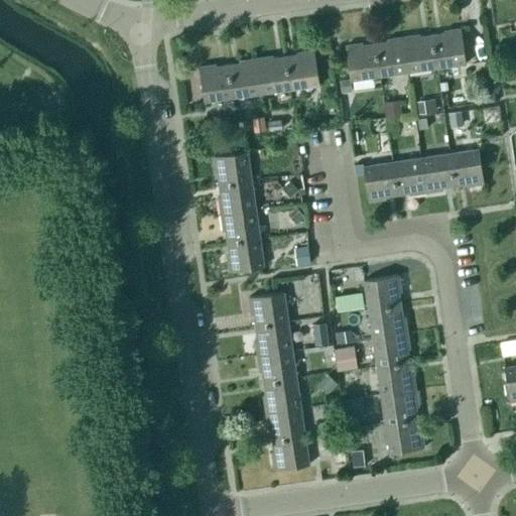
[(462,28),(443,31),(444,33),(432,35),(437,69),(467,65),(462,28)]
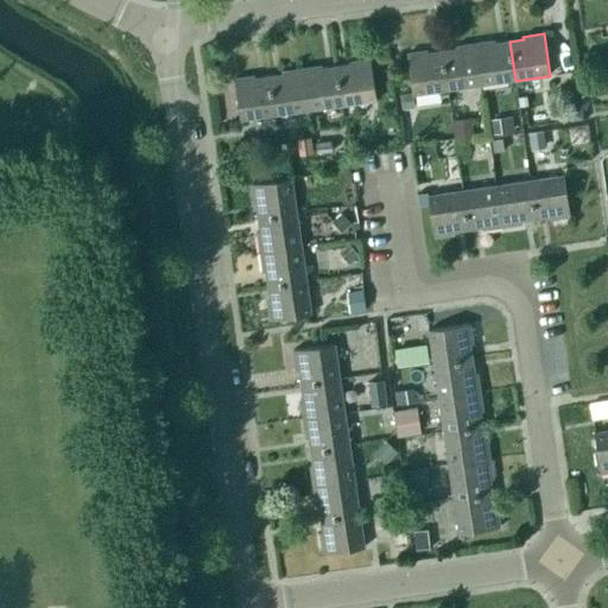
[(475,44),(481,86),(515,81),(510,42),(494,44),(493,40),(475,44)]
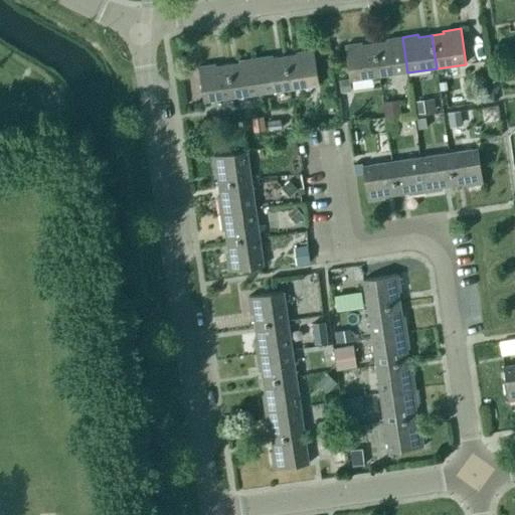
[(468,63),(484,60),(480,35),(464,37),(468,63)]
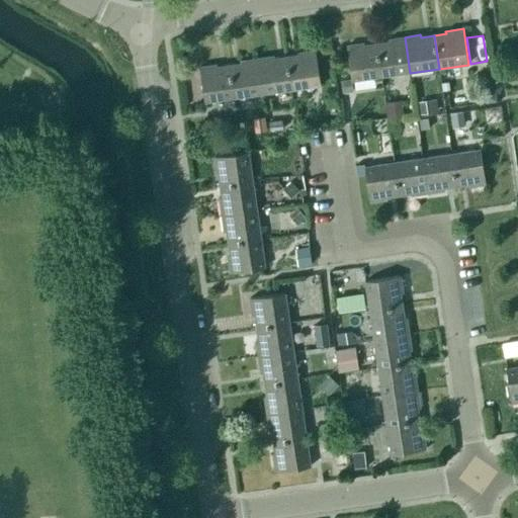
[(377,45),(381,77),(410,73),(405,37),(387,39),(389,42),(377,45)]
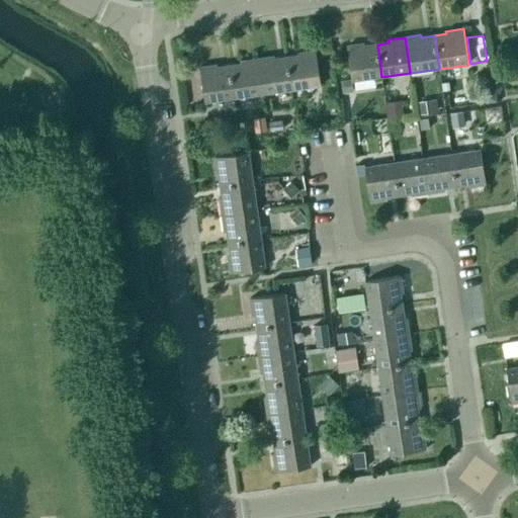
[(363,47),(363,44),(347,46),(352,81),(381,77),(377,45),(363,47)]
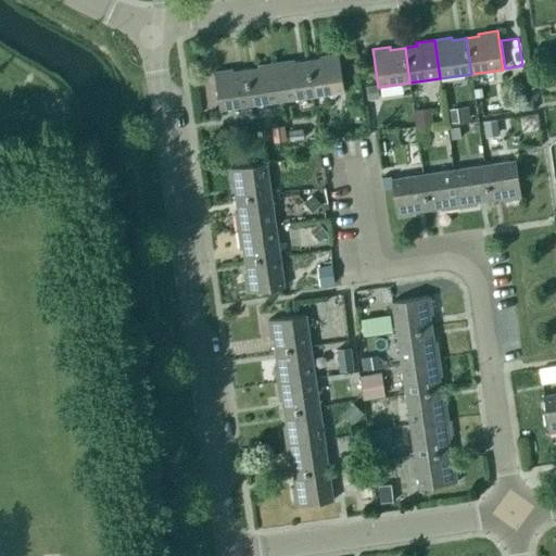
[(339,53),(319,57),(320,59),(307,61),(313,97),(344,92),(339,53)]
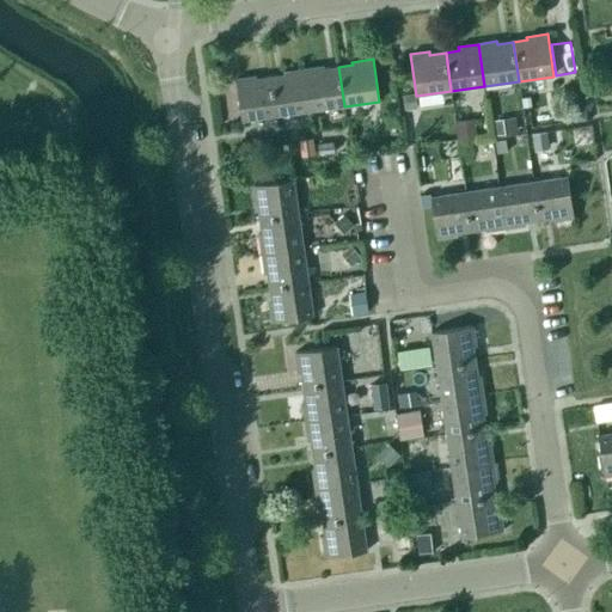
[(344,106),(338,67),(324,69),(323,67),(305,69),(311,111),(344,106)]
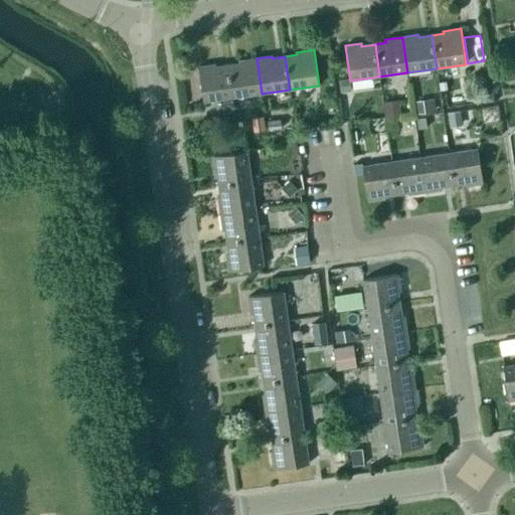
[(262,94),(256,58),(239,60),(239,63),(228,64),(233,98),(262,94)]
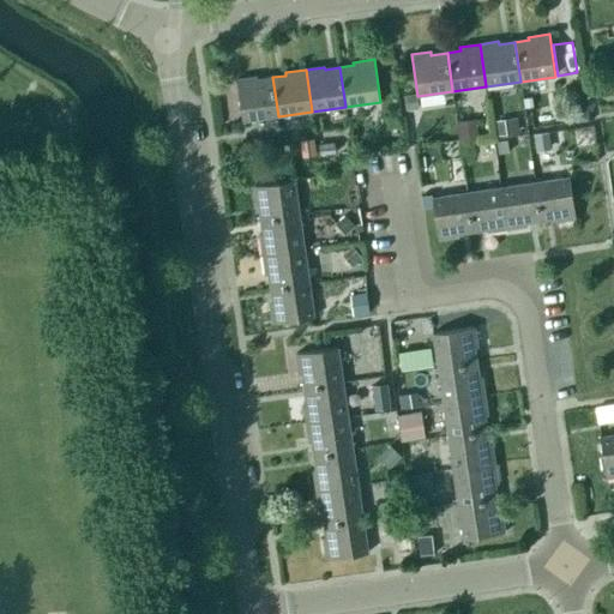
[(256,79),(256,77),(236,79),(244,121),(278,116),(272,77),(256,79)]
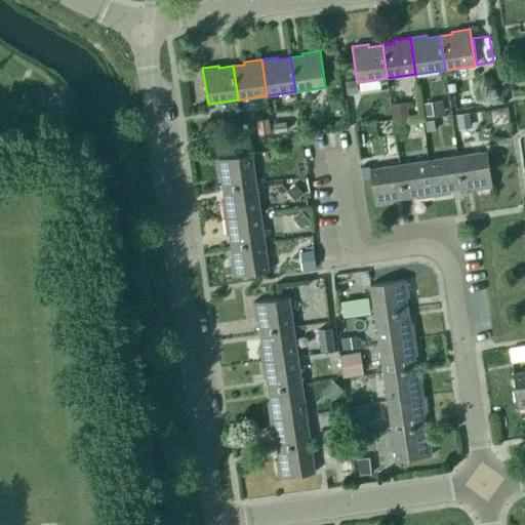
[(356,80),(346,82),(348,95),(358,93),(356,80)]
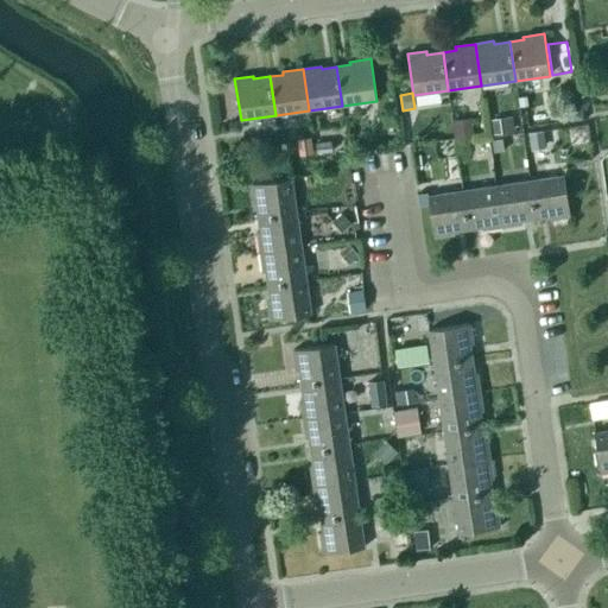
[(527,127),(551,124),(549,105),(525,108),(527,127)]
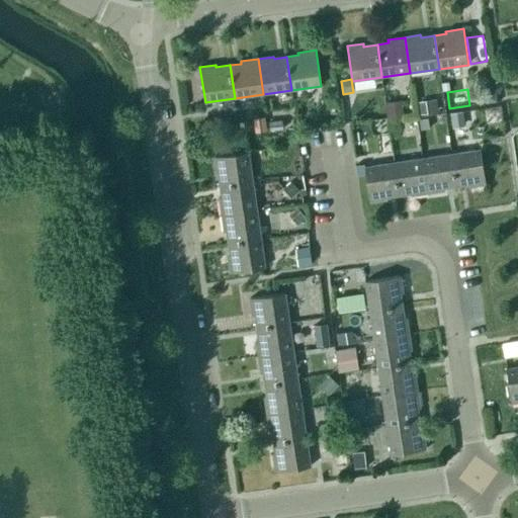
[(437,99),(419,102),(421,114),(439,112),(437,99)]
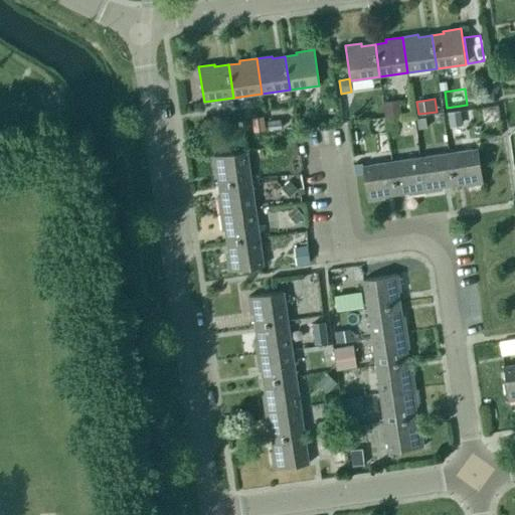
[(399,100),(383,102),(385,118),(401,116),(399,100)]
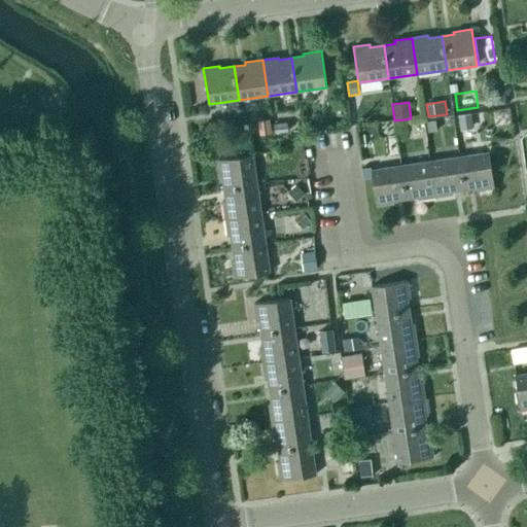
[(471,113),(458,115),(460,130),(473,129),(471,113)]
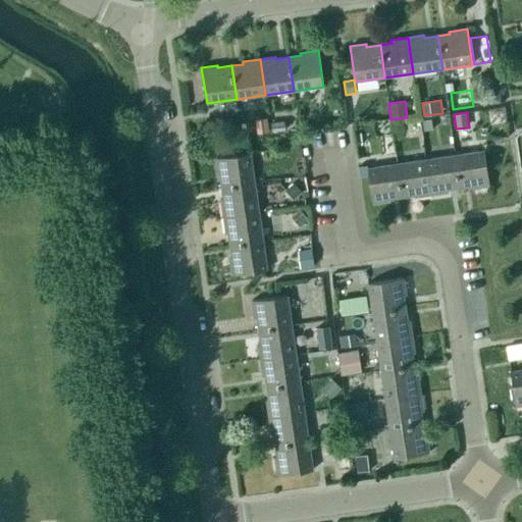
[(428,118),(430,126),(442,123),(440,115),(428,118)]
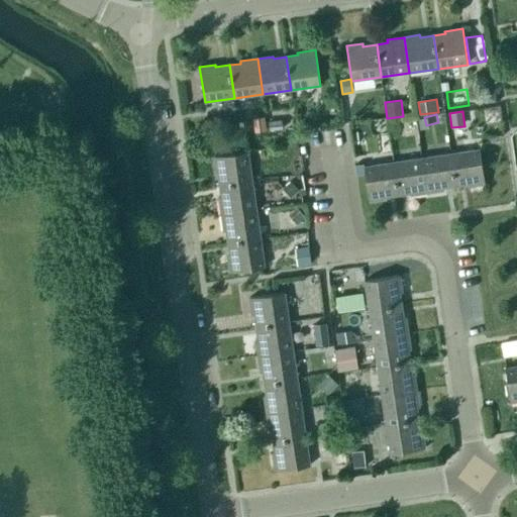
[(264,116),(252,117),(254,131),(266,129),(264,116)]
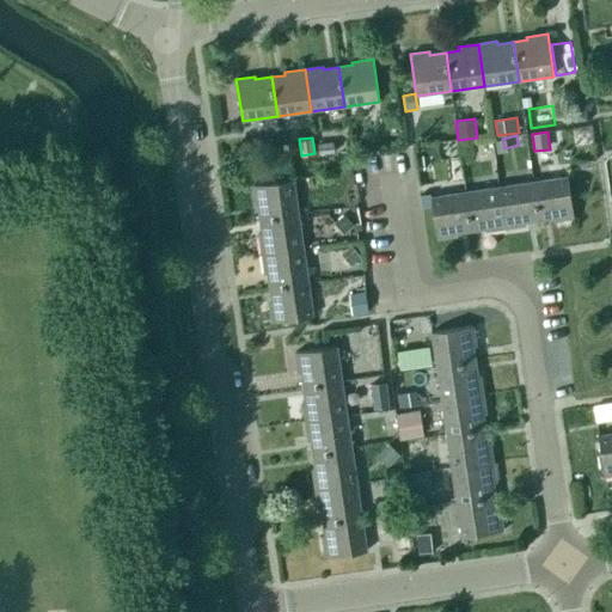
[(335,141),(317,145),(318,153),(336,151),(335,141)]
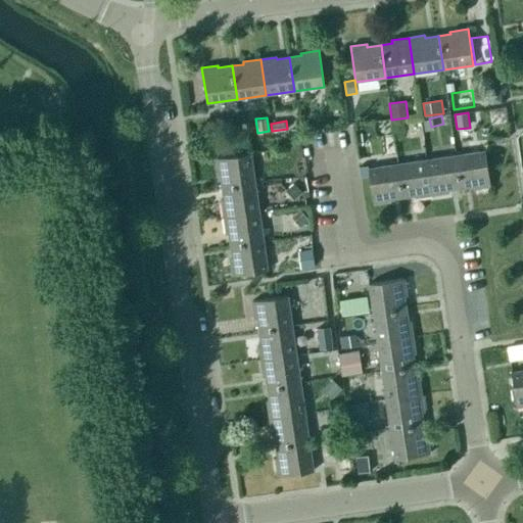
[(294,150),(299,139),(286,134),(282,145),(294,150)]
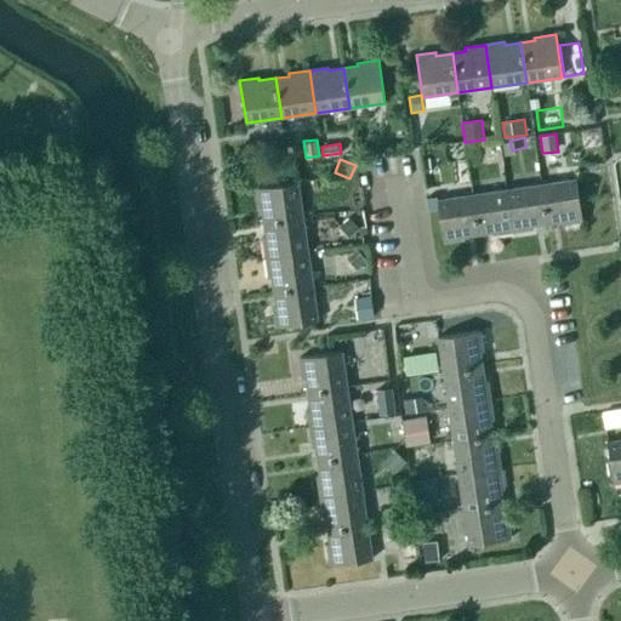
[(284,182),(297,180),(295,164),(281,166),(284,182)]
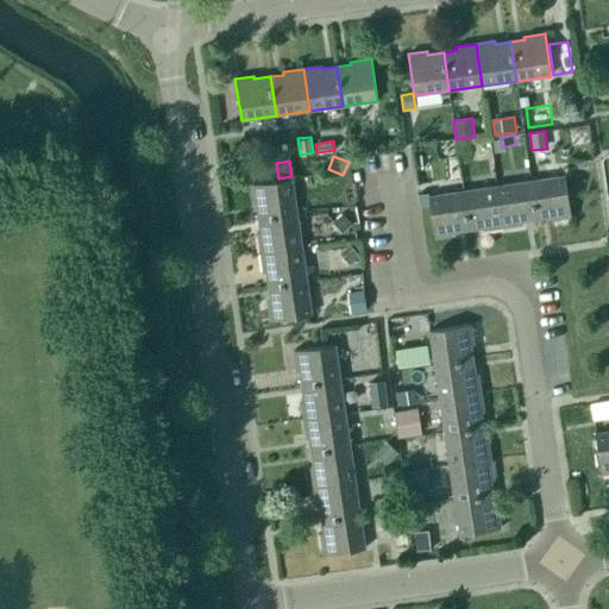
[(551,220),(571,217),(566,175),(531,181),(537,218),(551,215),(551,220)]
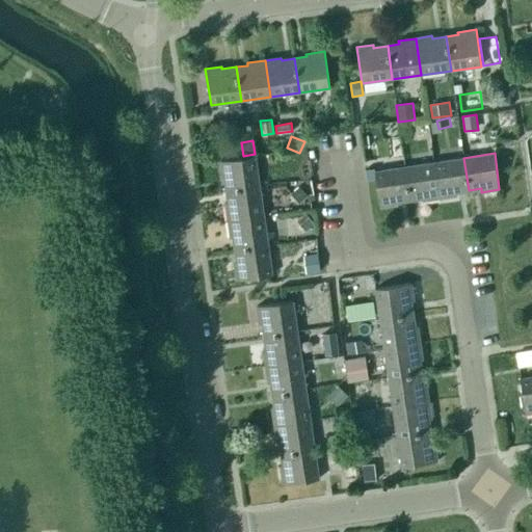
[(256,156),(219,161),(221,179),(224,178),(227,191),(260,186),(256,156)]
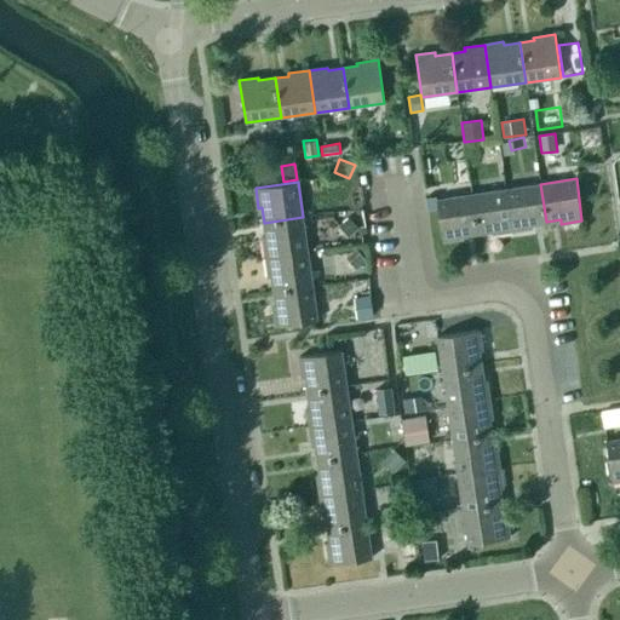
[(530,224),(546,222),(540,184),(506,189),(512,231),(532,228),(530,224)]
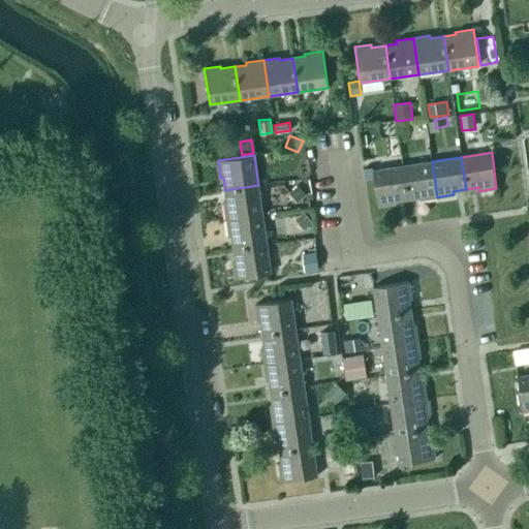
[(421,196),(421,199),(437,197),(432,161),(403,166),(407,198),(421,196)]
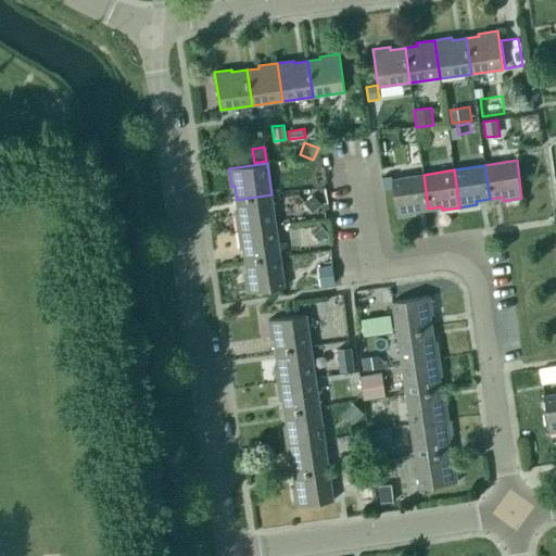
[(381,177),(383,188),(393,187),(397,216),(415,214),(415,211),(428,209),(424,175),(392,179),(392,176),(381,177)]
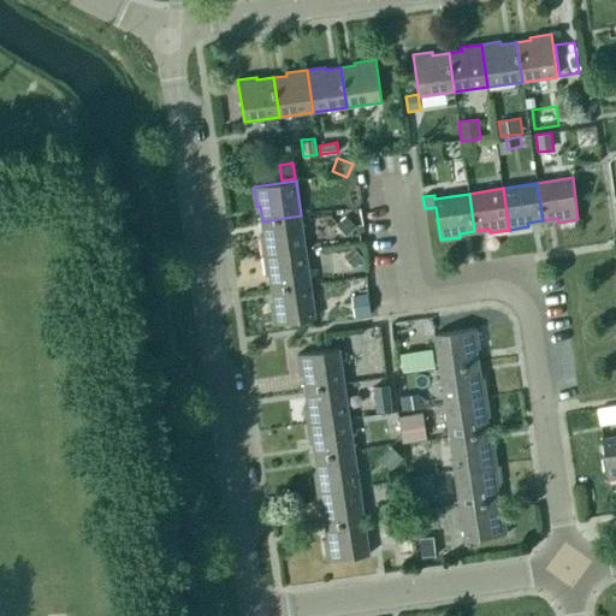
[(264,235),(261,236),(264,255),(306,249),(301,215),(262,221),(264,235)]
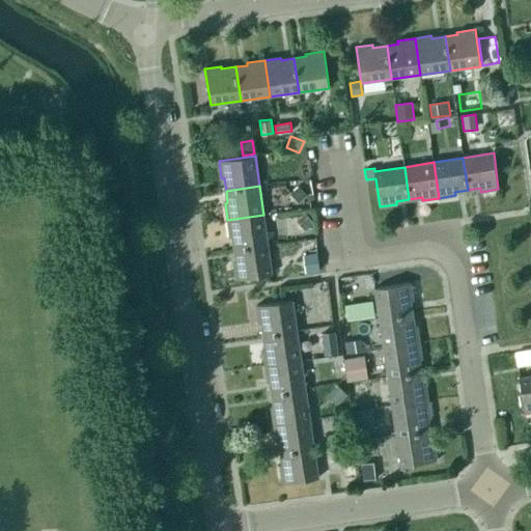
[(299,186),(290,194),(299,203),(308,195),(299,186)]
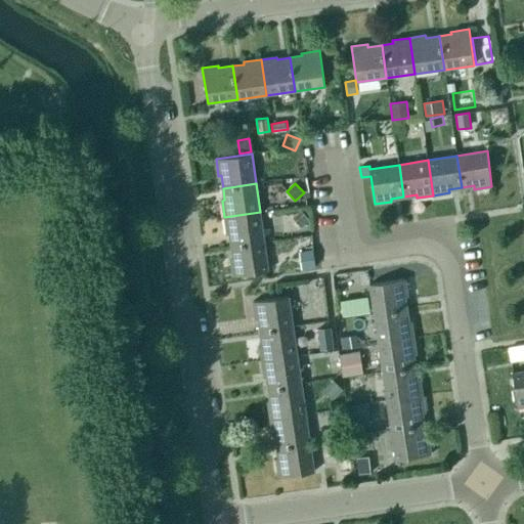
[(302,211),(293,218),(300,227),(309,220),(302,211)]
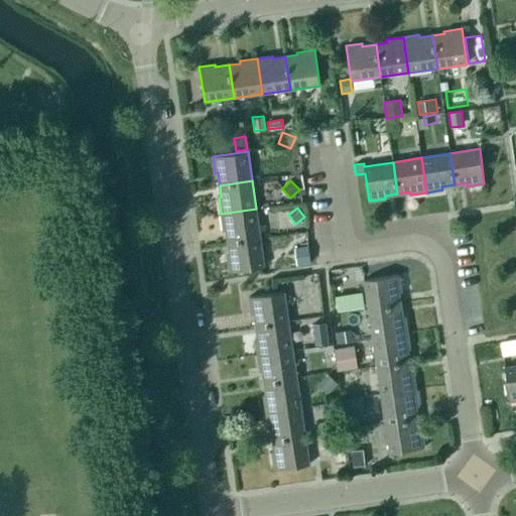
[(224,230),(226,230),(228,242),(261,237),(256,209),(221,214),(224,230)]
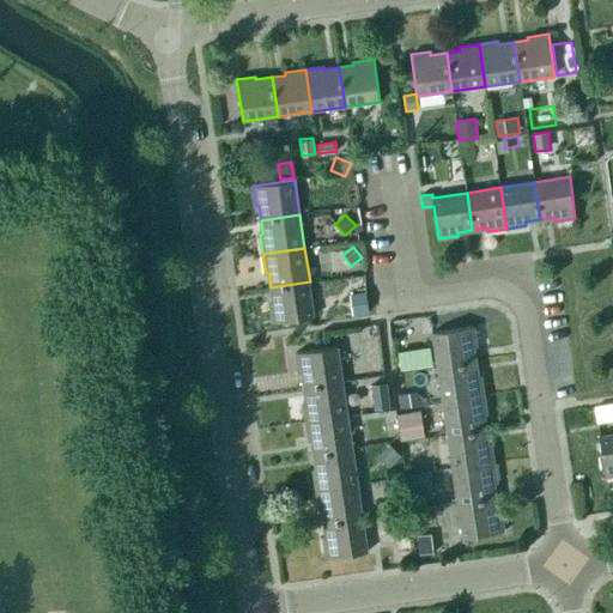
[(269,303),(272,322),(315,316),(310,281),(271,287),(273,302),(269,303)]
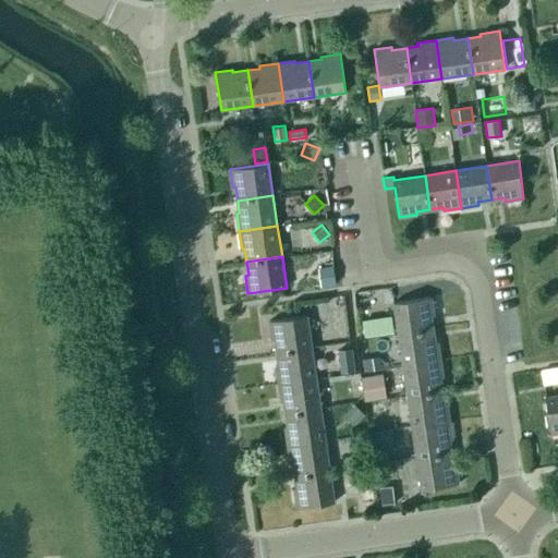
[(334,265),(317,267),(319,287),(336,284),(334,265)]
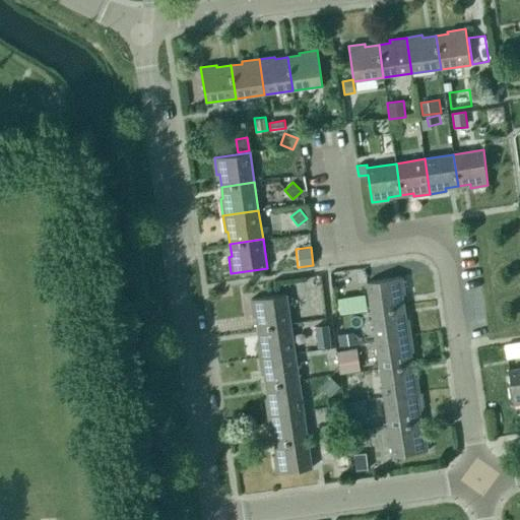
[(401,295),(404,294),(402,277),(366,282),(370,312),(403,307),(401,295)]
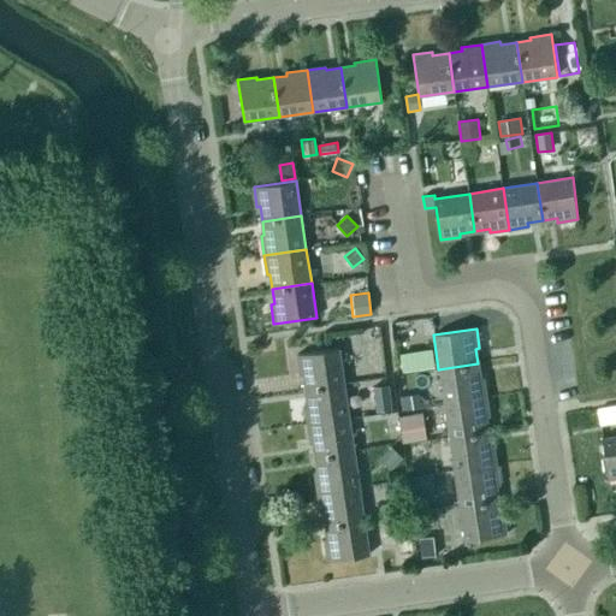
[(381,341),(363,343),(368,368),(385,366),(381,341)]
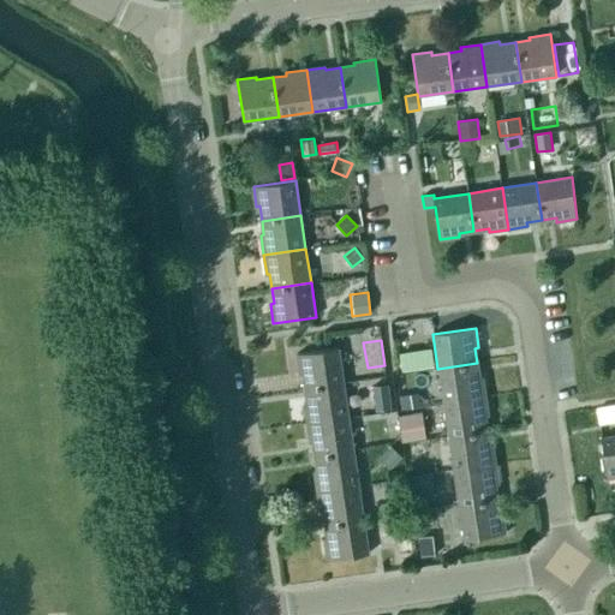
[(340,347),(297,353),(299,374),(304,372),(305,388),(345,382),(340,347)]
